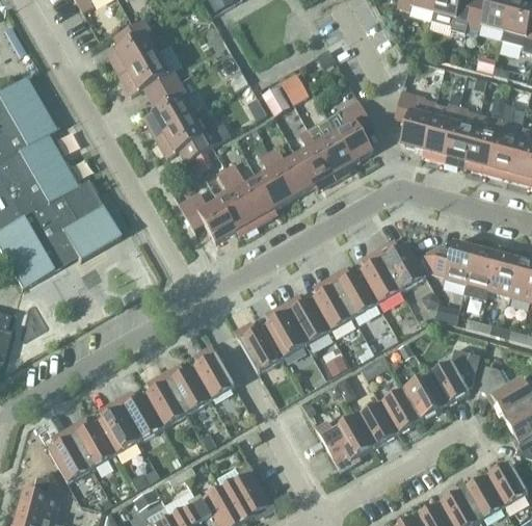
[(77,0),(83,10),(94,4),(91,0),(77,0)]
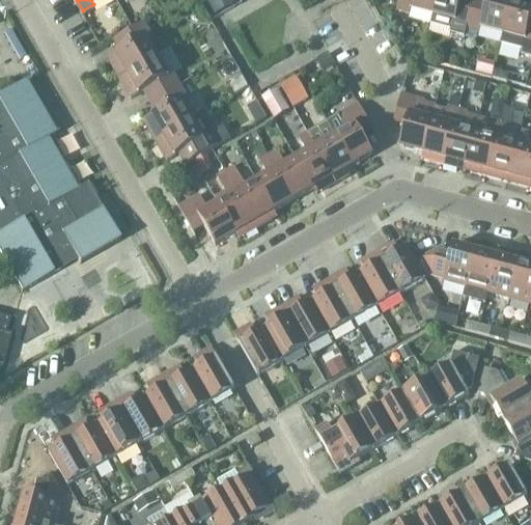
[(210,0),(216,10),(232,0),(210,0)]
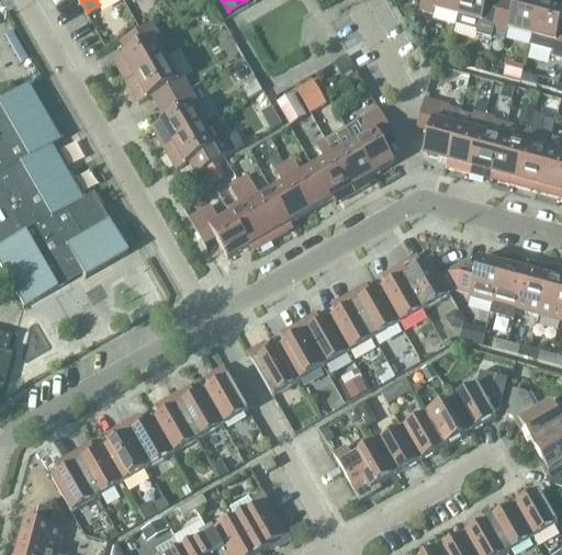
[(435,4),(459,11),(461,0),(422,0),(420,7),(434,10),(435,4)]
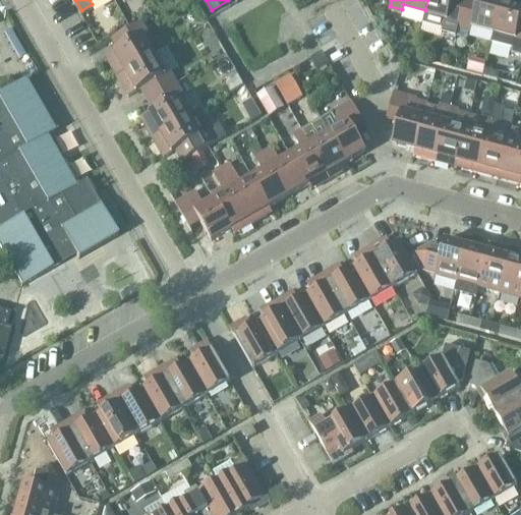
[(446,21),(458,24),(465,0),(427,0),(425,10),(448,16),(446,21)]
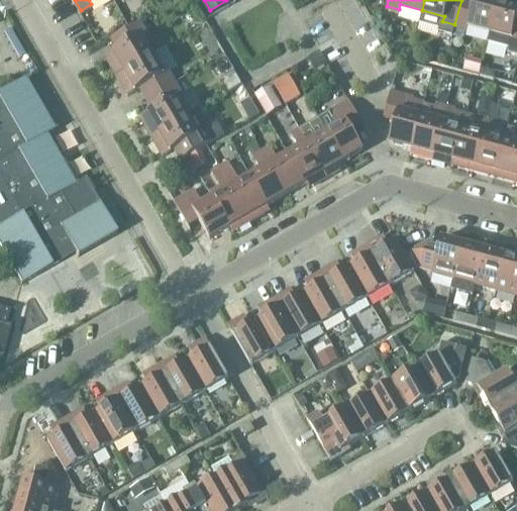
[(468,22),(490,28),(497,0),(461,0),(454,24),(467,27),(468,22)]
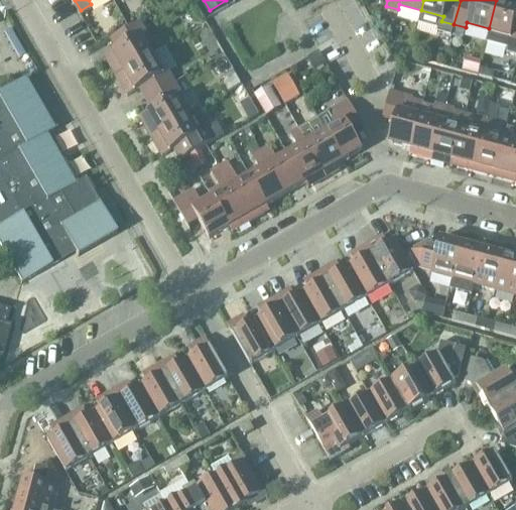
[(515,50),(515,0),(496,0),(489,28),(486,38),(508,44),(507,48),(515,50)]
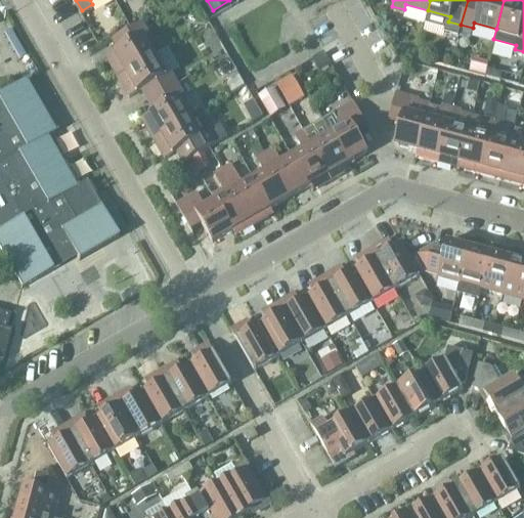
[(118,73),(156,51),(144,31),(148,29),(142,17),(117,33),(123,43),(105,53),(118,73)]
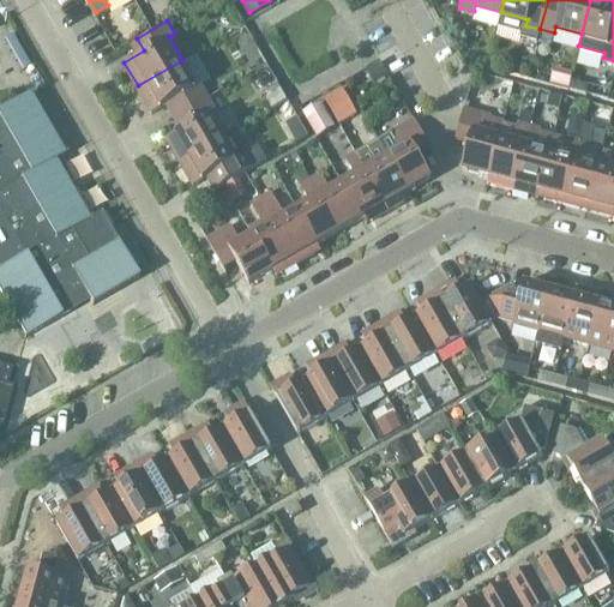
[(179,110),(209,94),(202,80),(196,83),(182,60),(138,85),(151,109),(172,98),(179,110)]
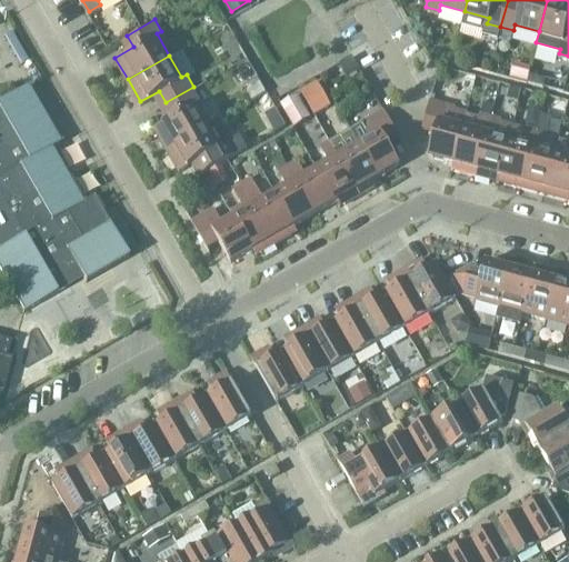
[(317,78),(300,87),(313,110),(330,101),(317,78)]
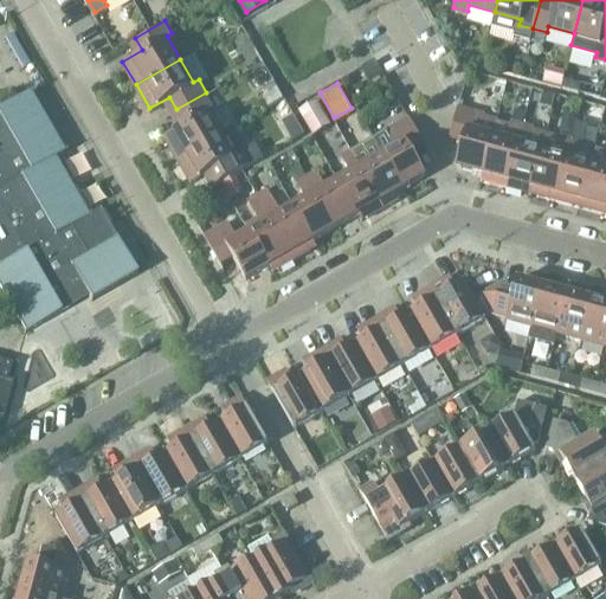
[(0,282),(25,327),(24,327),(25,329),(89,291),(91,296),(137,270),(116,233),(100,205),(90,211),(57,153),(66,147),(32,88),(31,87),(0,104),(0,282)]
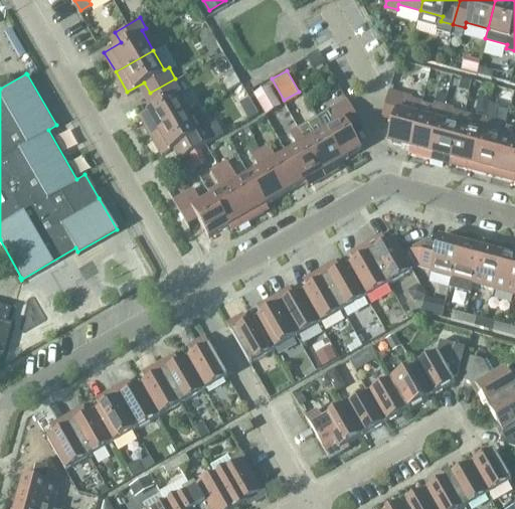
[(151,133),(188,111),(177,92),(181,89),(175,78),(150,93),(156,103),(139,113),(151,133)]
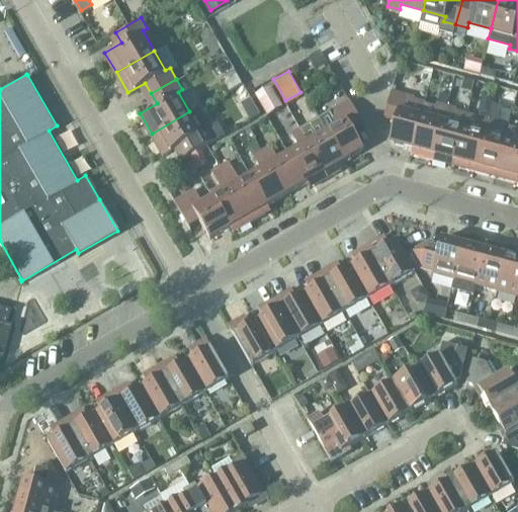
[(269,83),(255,91),(267,112),(282,104),(269,83)]
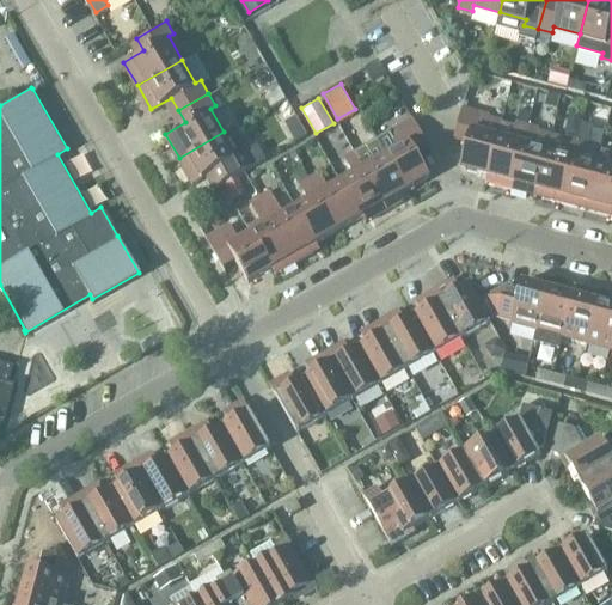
[(488,172),(502,120),(502,117),(489,114),(489,111),(463,104),(454,135),(467,139),(461,165),(488,172)]
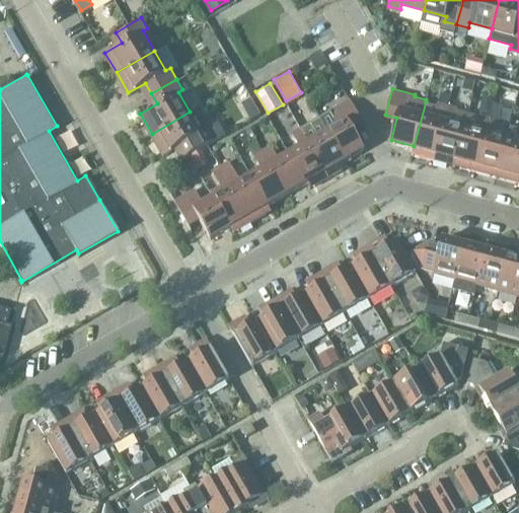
[(441,89),(438,100),(447,102),(450,91),(441,89)]
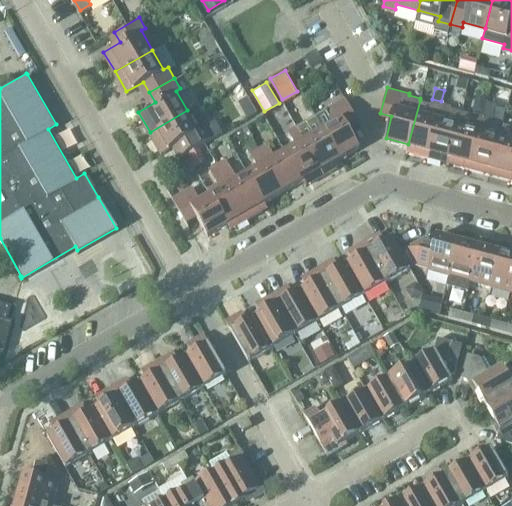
[(323,127),(340,156),(360,144),(349,125),(359,119),(346,96),(326,107),(334,121),(323,127)]
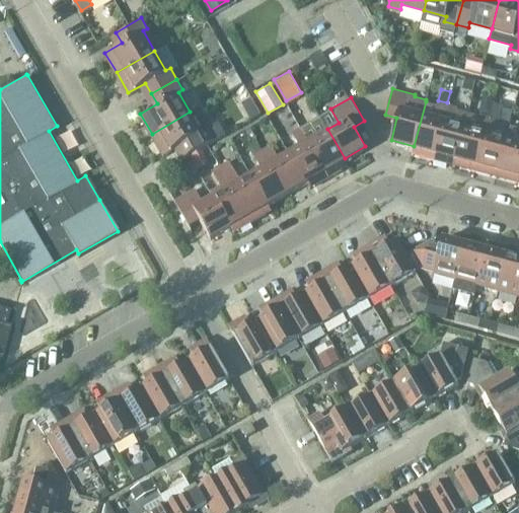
[(483,99),(479,108),(490,112),(492,101),(483,99)]
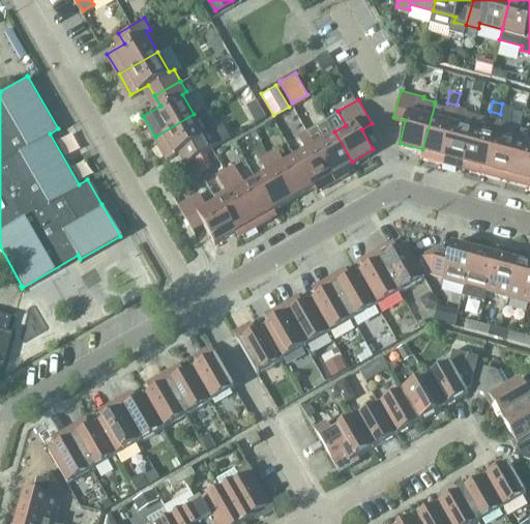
[(422,149),(429,150),(427,156),(442,161),(457,105),(447,103),(446,107),(435,104),(422,149)]
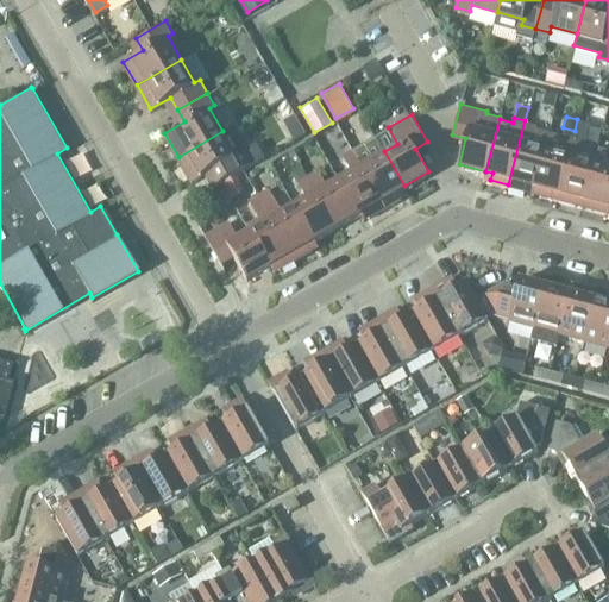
[(575,133),(558,198),(576,202),(577,195),(584,198),(595,160),(581,155),(590,121),(579,118),(575,133)]
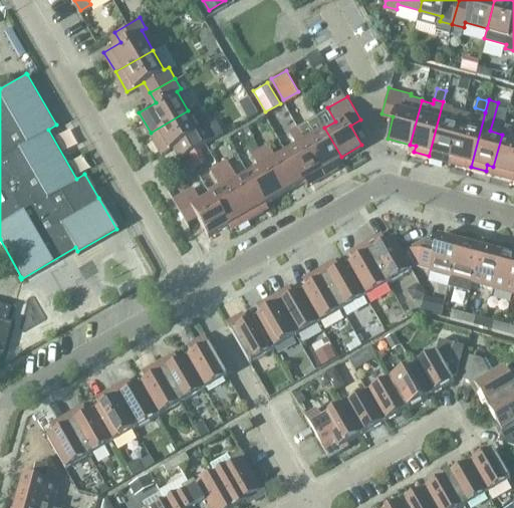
[(443,101),(429,156),(444,160),(446,154),(451,156),(464,109),(452,106),(453,104),(443,101)]
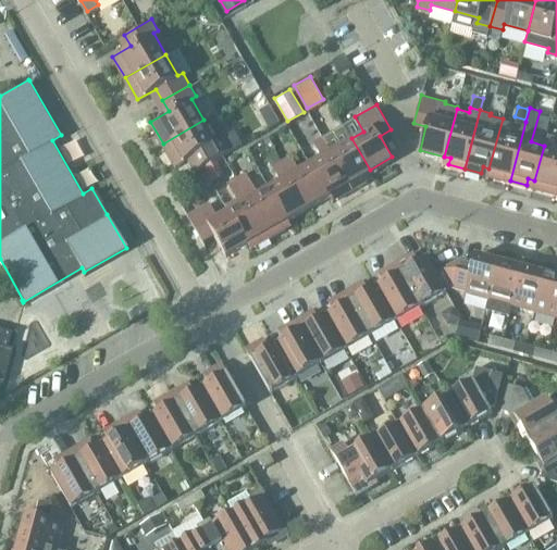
[(214,113),(203,120),(163,144),(175,164),(194,154),(200,165),(242,141),(234,128),(226,133),(214,113)]
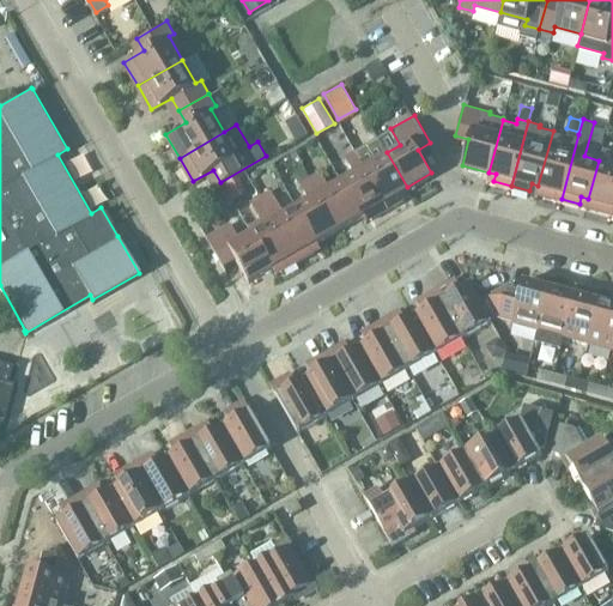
[(538,186),(545,187),(544,194),(562,199),(578,134),(568,132),(566,134),(553,131),(538,186)]
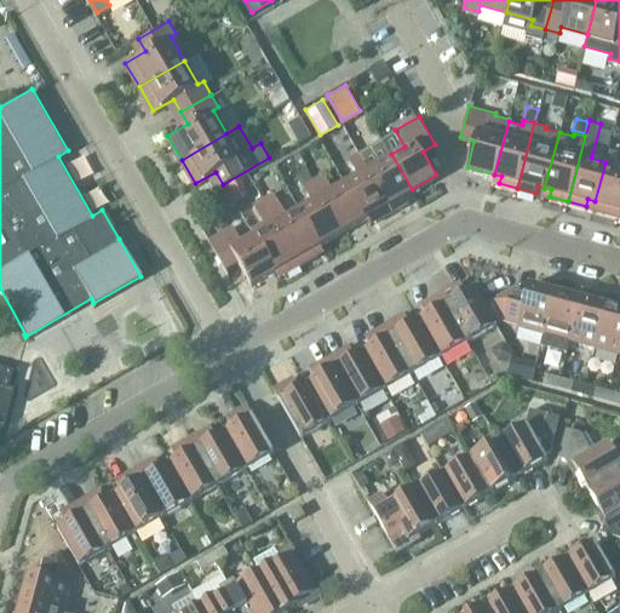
[(360,150),(394,208),(409,199),(406,193),(412,189),(391,154),(379,161),(369,144),(360,150)]
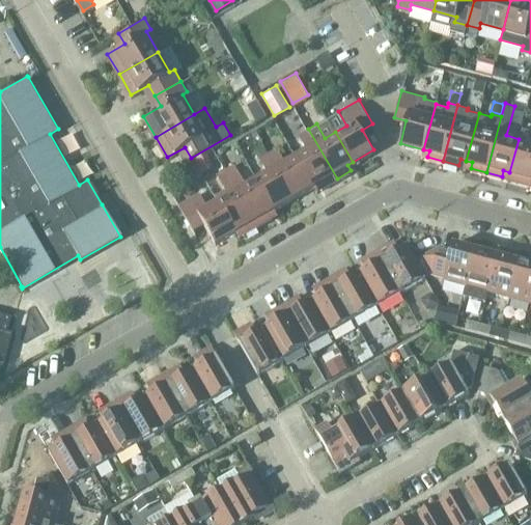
[(509,172),(515,174),(514,180),(529,184),(530,177),(530,129),(522,127),(519,139),(509,172)]
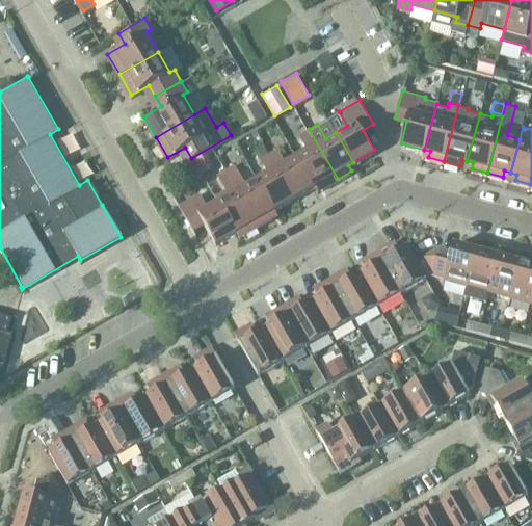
[(315,185),(320,181),(323,187),(338,179),(309,129),(299,134),(308,149),(297,155),(315,185)]
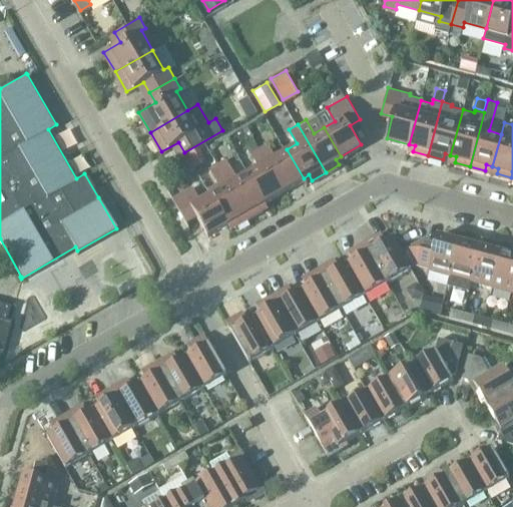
[(255,139),(247,144),(250,151),(260,146),(255,139)]
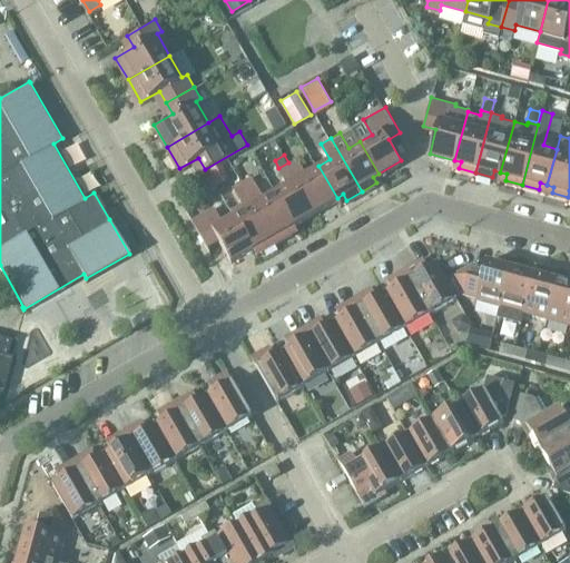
[(316,210),(337,198),(318,166),(306,173),(297,157),(288,163),(316,210)]
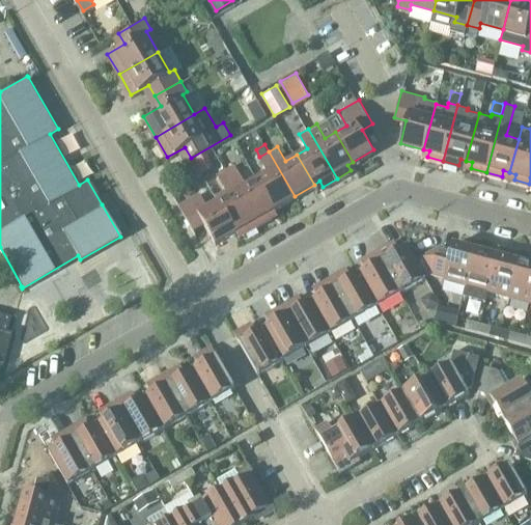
[(268,171),(257,177),(275,206),(295,196),(269,152),(259,157),(268,171)]
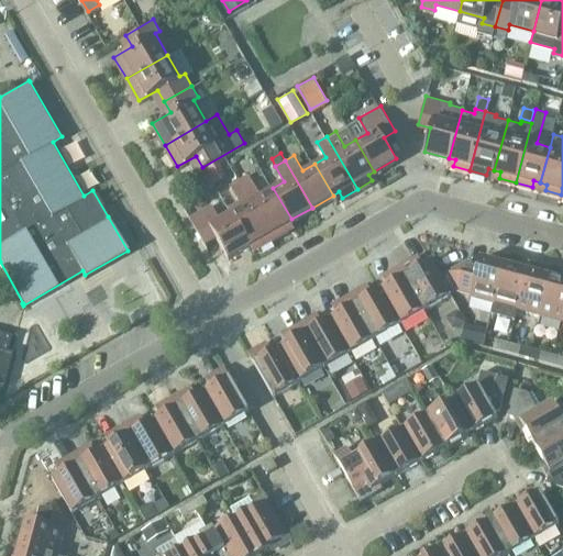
[(249,171),(240,176),(244,184),(253,179),(249,171)]
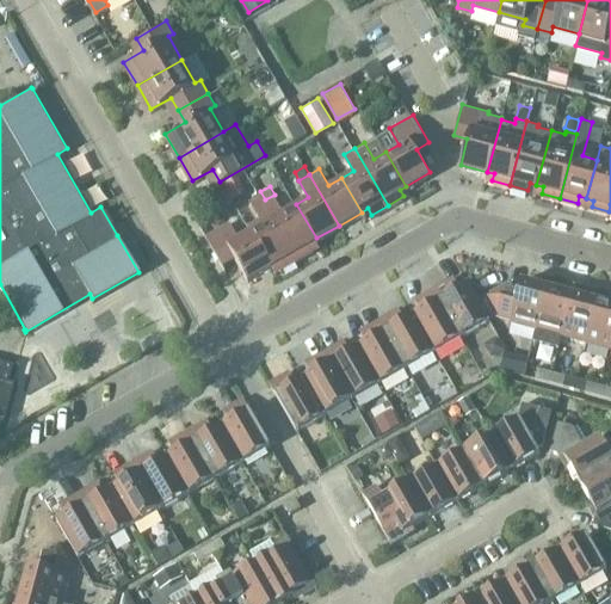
[(260,191),(250,197),(254,205),(265,199),(260,191)]
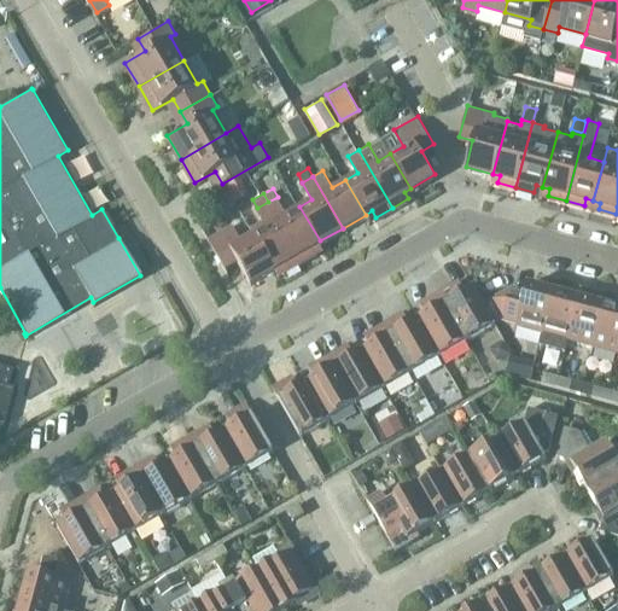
[(268,202),(301,260),(318,251),(314,244),(320,240),(299,207),(287,213),(278,197),(268,202)]
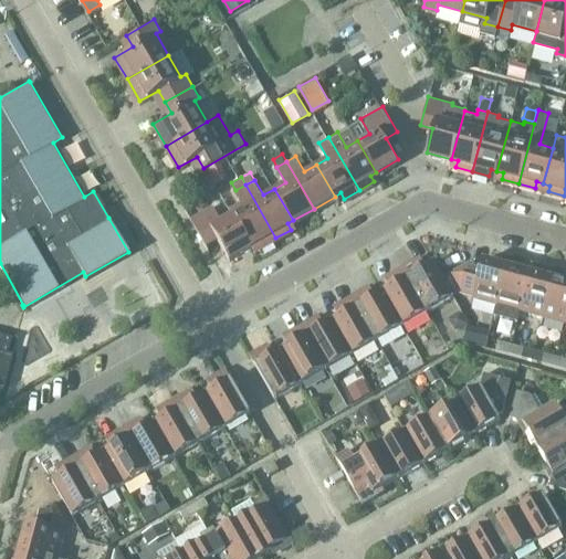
[(252,244),(258,241),(261,246),(275,238),(245,185),(236,190),(244,206),(233,212),(252,244)]
